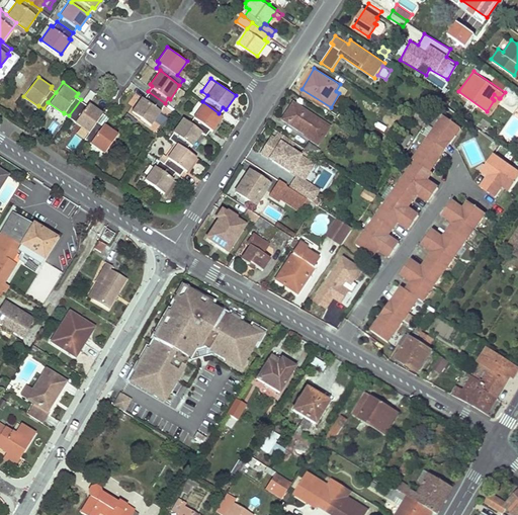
[(165,103),(148,91),(144,97),(142,96),(132,110),(150,123),(165,103)]
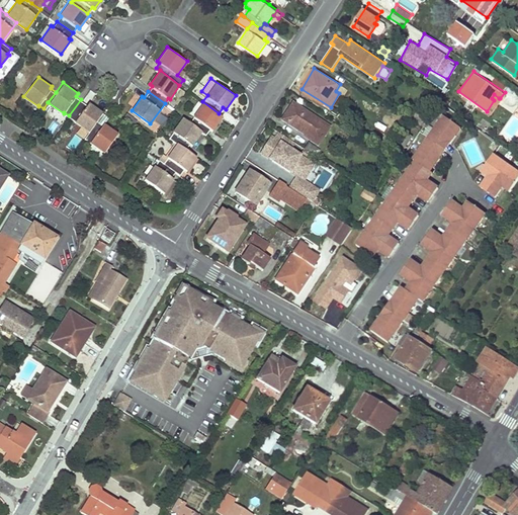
[(489,112),(499,98),(494,94),(492,98),(494,100),(487,111),(489,112)]
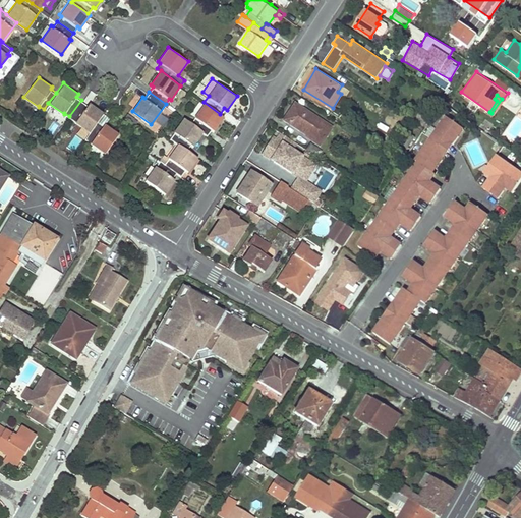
[(88,105),(81,100),(69,116),(75,121),(75,122),(89,132),(97,121),(103,112),(89,102),(88,105)]
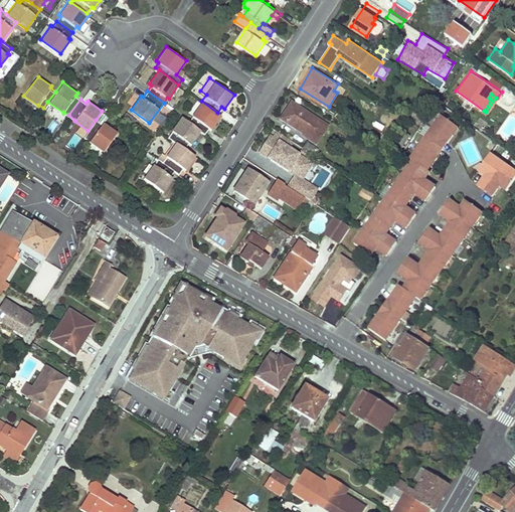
[(329,123),(292,99),(284,111),(289,114),(287,118),(296,124),(295,126),(303,131),(302,132),(317,142),(329,123)]
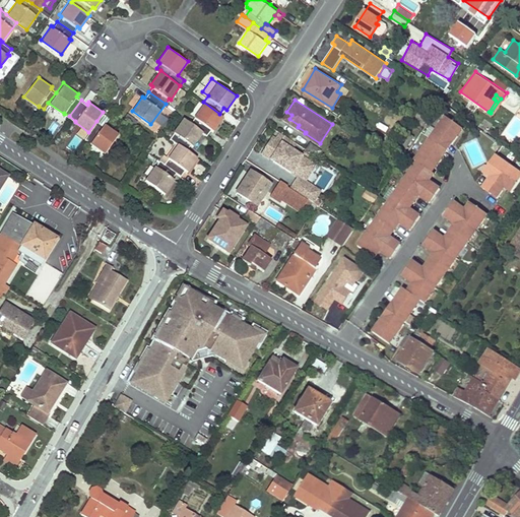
[(213,130),(223,116),(219,114),(203,102),(193,116),(194,117),(190,122),(203,131),(207,134),(210,128),(213,130)]
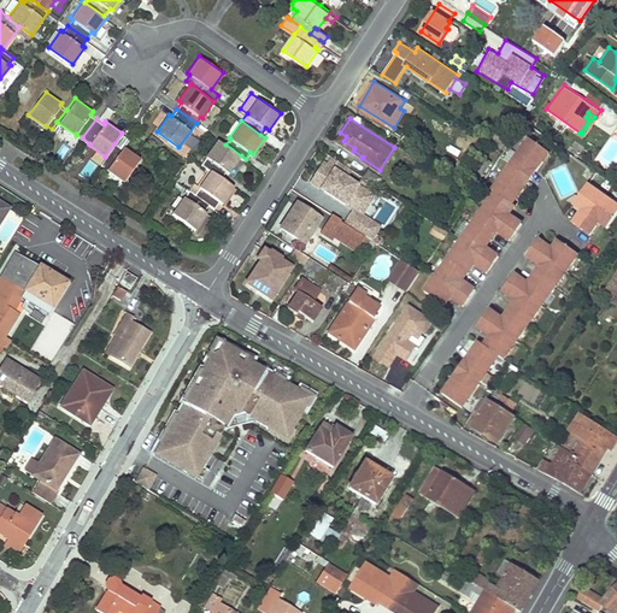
[(346,136),(340,133),(335,139),(353,151),(354,148),(344,141),(346,136)]
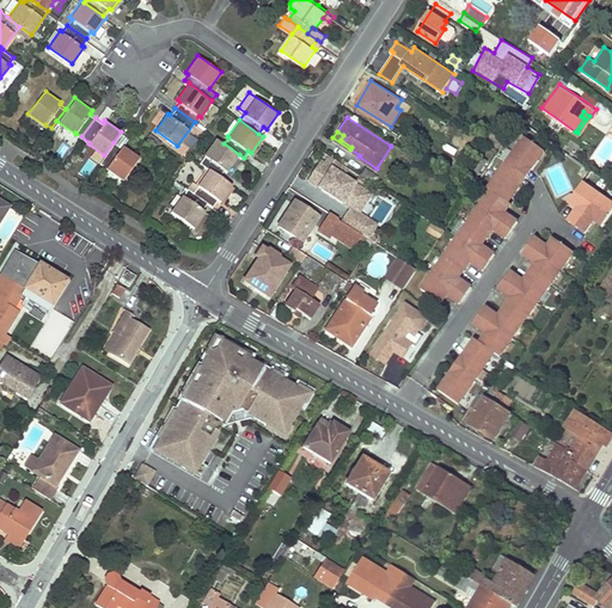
[(542,148),(525,136),(507,161),(521,172),(527,164),(532,166),(539,158),(536,155),(542,148)]
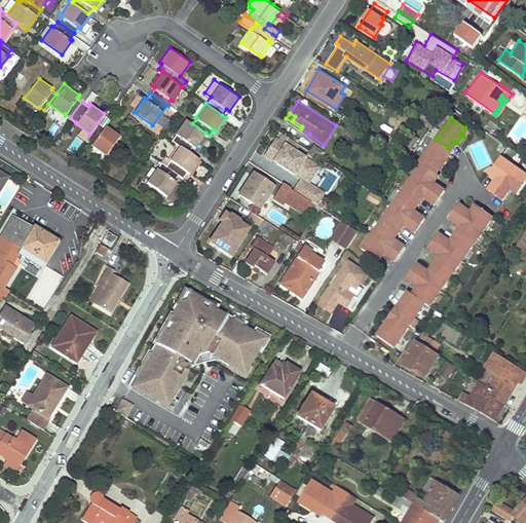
[(192,123),(185,118),(175,133),(176,134),(172,139),(180,144),(188,150),(192,145),(195,146),(205,133),(192,123)]
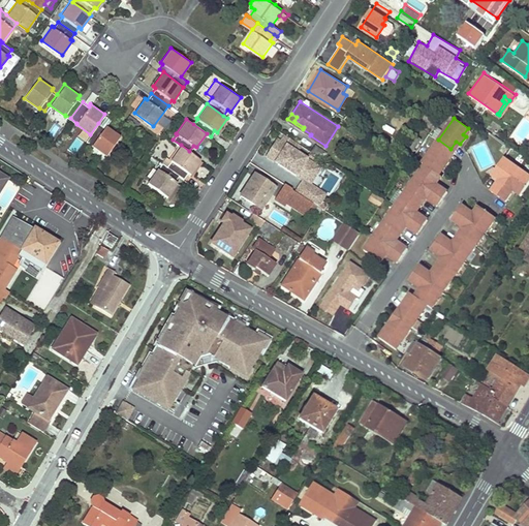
[(104,128),(98,123),(90,134),(86,140),(92,144),(92,145),(106,155),(121,135),(106,125),(104,128)]
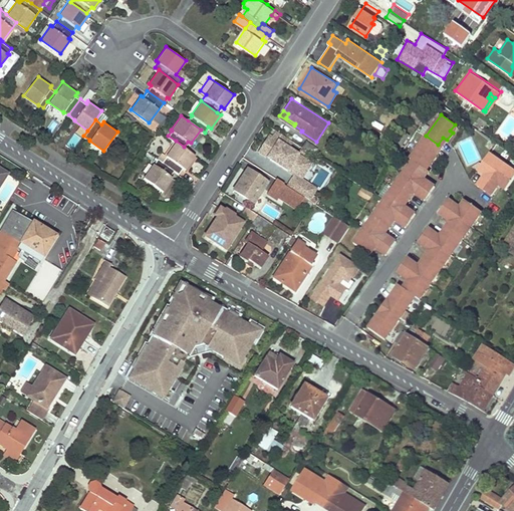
[(263,142),(258,150),(295,174),(305,157),(280,141),(284,135),(275,129),(272,135),(271,135),(266,144),(263,142)]
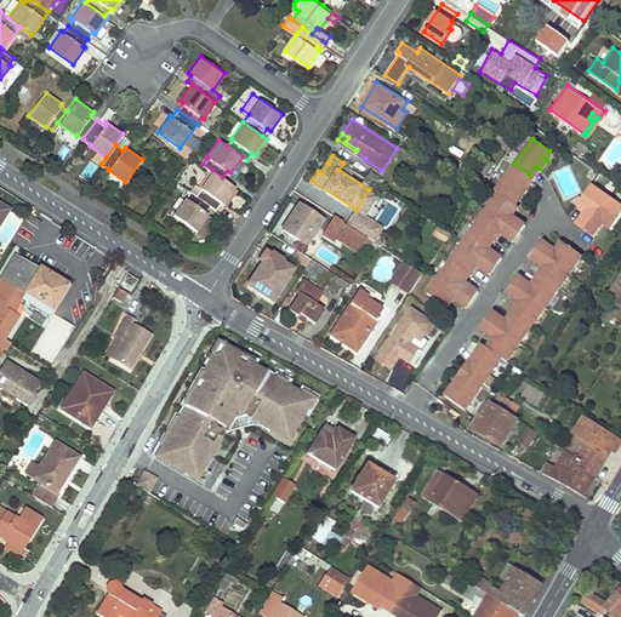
[(482,183),(495,161),(489,158),(474,178),(482,183)]
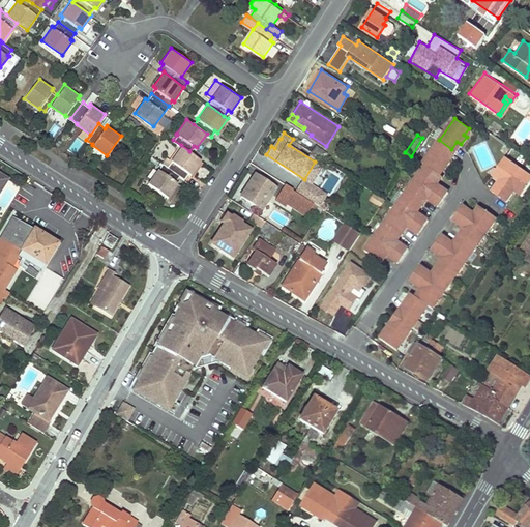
[(276,137),(271,146),(274,148),(280,139),(276,137)]
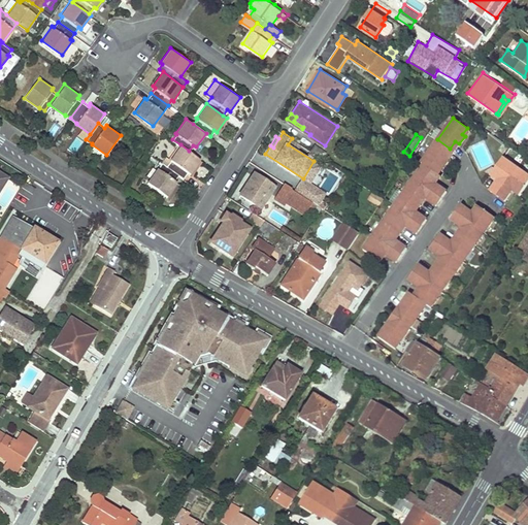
[(450,149),(437,139),(422,162),(424,163),(436,171),(440,166),(442,167),(449,159),(443,157),(450,149)]
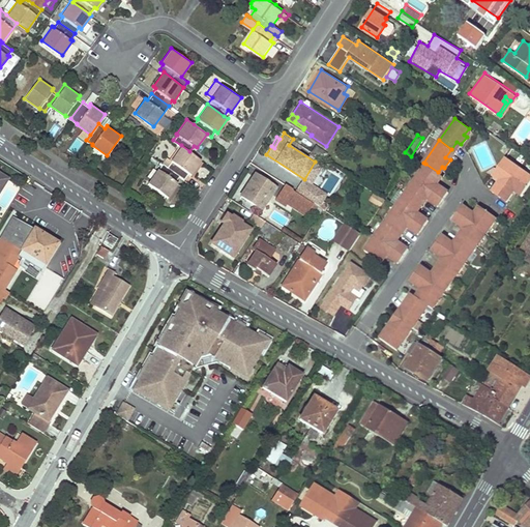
[(451,149),(455,152),(461,144),(457,142),(451,149)]
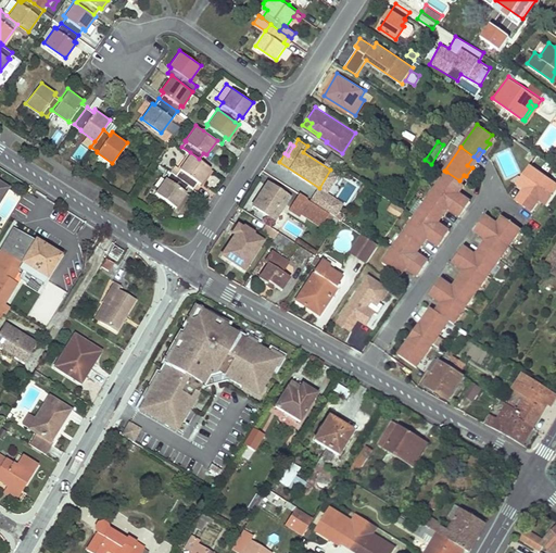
[(349,162),(331,151),(327,158),(344,168),(349,162)]
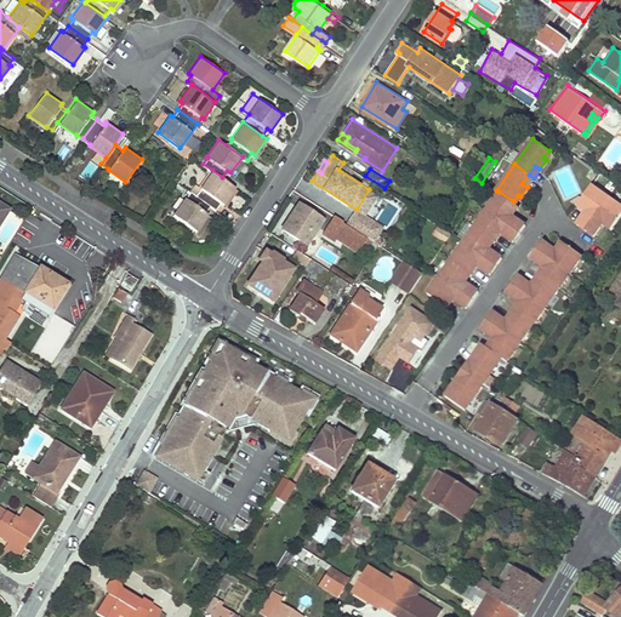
[(224,204),(235,187),(222,177),(212,170),(200,187),(195,183),(192,189),(210,204),(216,207),(221,201),(224,204)]
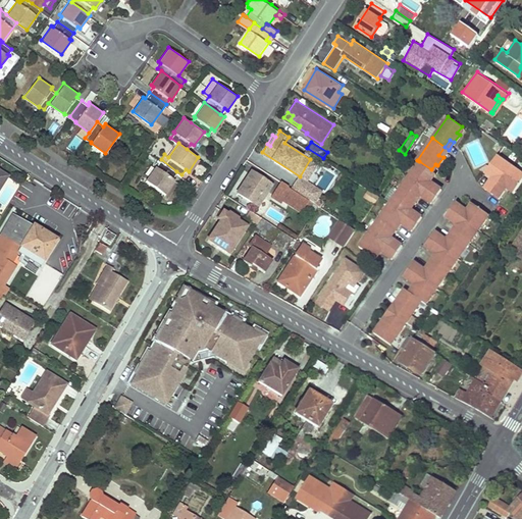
[(445,147),(438,155),(444,157),(449,150),(445,147)]
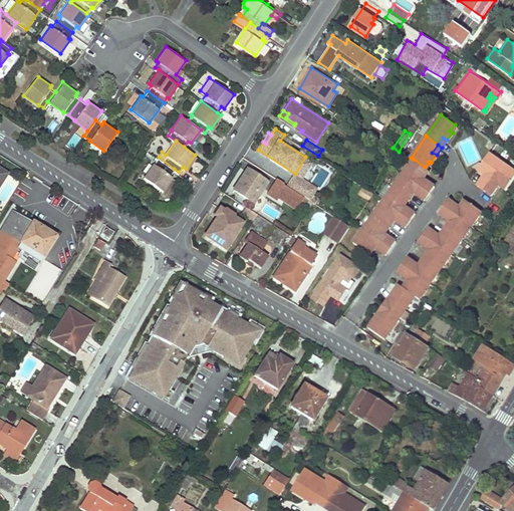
[(503,162),(489,151),(479,166),(486,171),(485,174),(477,184),(484,189),(503,162)]
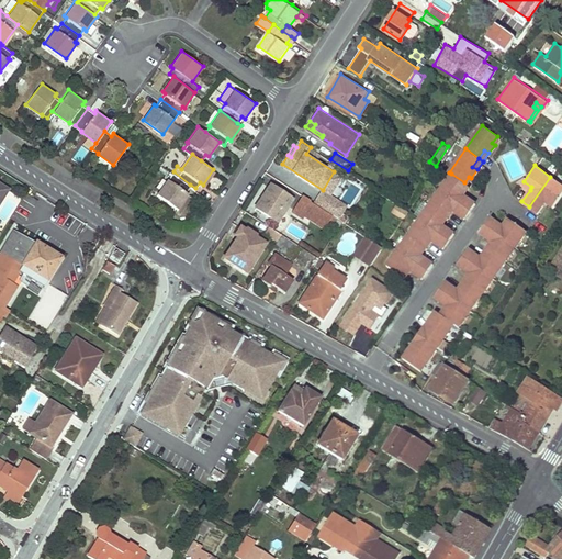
[(186,190),(190,185),(173,171),(168,178),(167,178),(157,193),(178,209),(189,192),(186,190)]
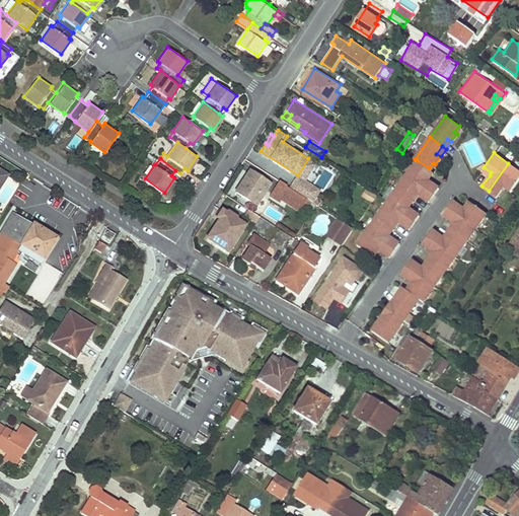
[(314,162),(308,158),(298,175),(304,179),(314,162)]
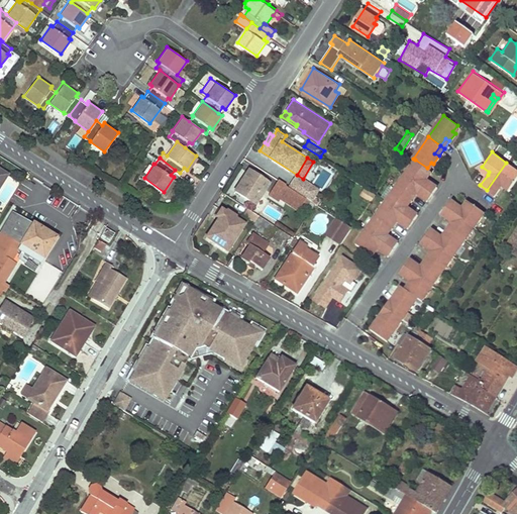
[(427,168),(415,160),(405,174),(431,192),(436,185),(424,177),(421,175),(427,168)]
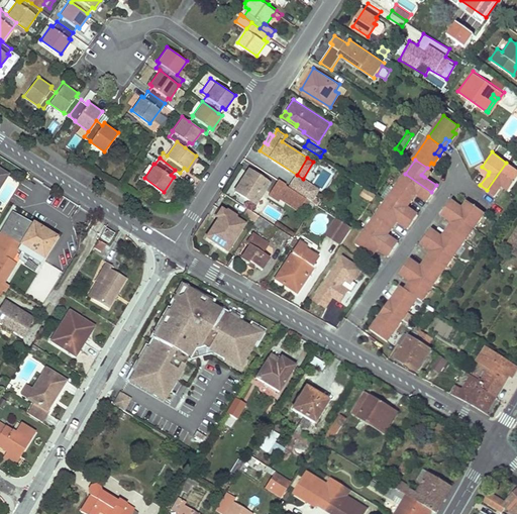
[(510,187),(516,176),(516,170),(506,163),(487,190),(494,195),(502,184),(504,182),(510,187)]
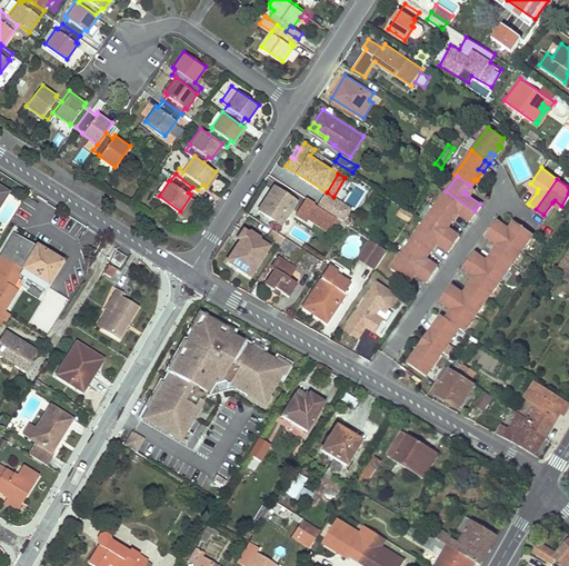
[(430,186),(425,182),(410,200),(416,206),(430,186)]
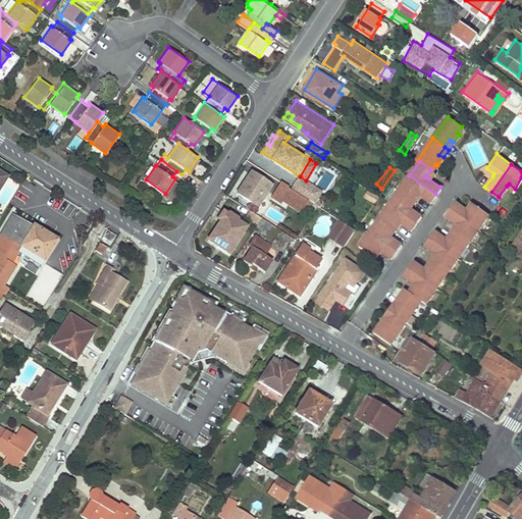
[(272,184),(251,169),(238,191),(258,205),(272,184)]
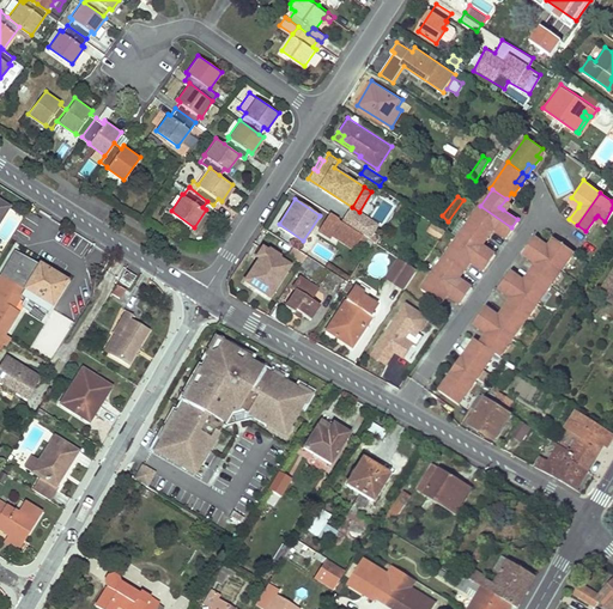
[(511,227),(480,206),(468,223),(484,233),(490,225),(493,227),(505,236),(511,227)]
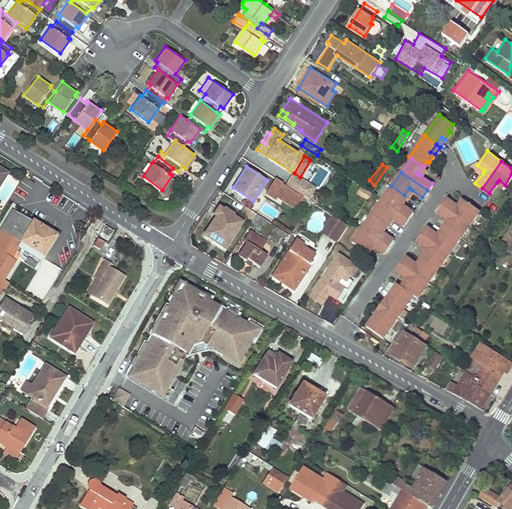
[(0,186),(0,206),(2,208),(20,180),(9,173),(0,186)]
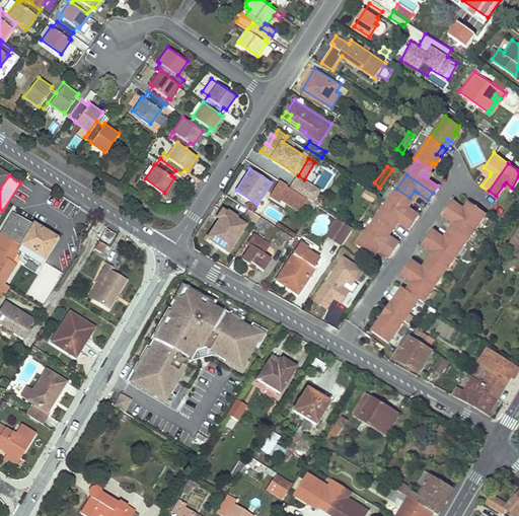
[(174,177),(164,193),(167,195),(177,180),(174,177)]
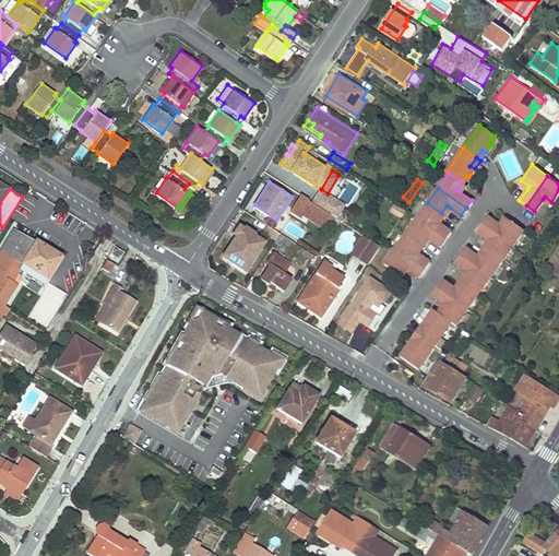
[(308,198),(299,192),(295,200),(296,202),(294,205),(300,210),(307,199),(308,198)]
